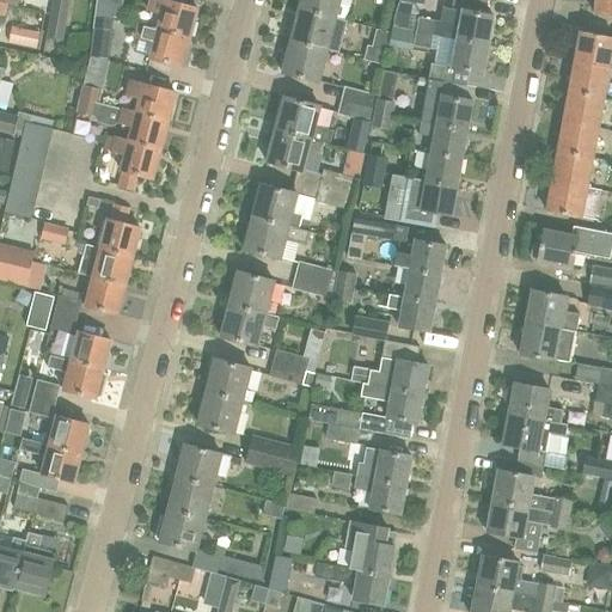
[(101,0),(98,0),(96,14),(114,17),(116,2),(101,0)]
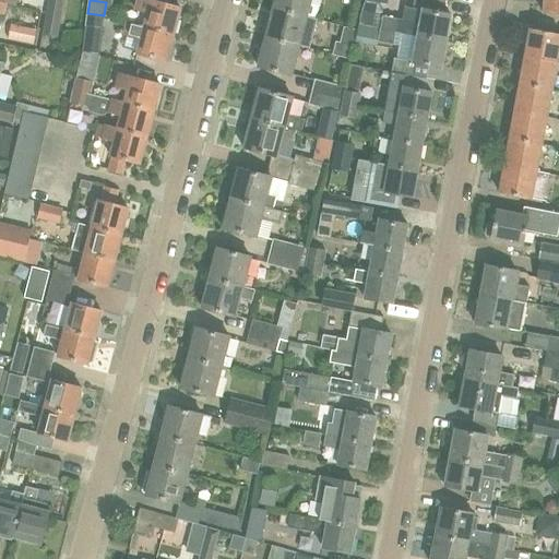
[(147,14),(144,27),(144,28),(175,36),(181,9),(147,0),(138,0),(135,11),(147,14)]
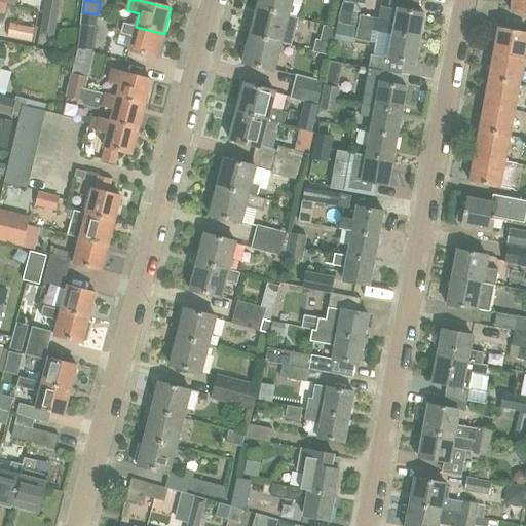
[(259,0),(258,8),(289,16),(293,0),(259,0)]
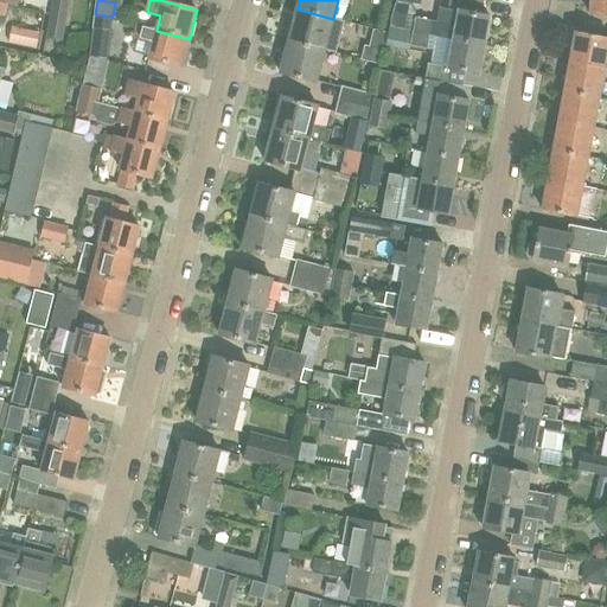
[(606,0),(589,0),(589,17),(606,17),(606,0)]
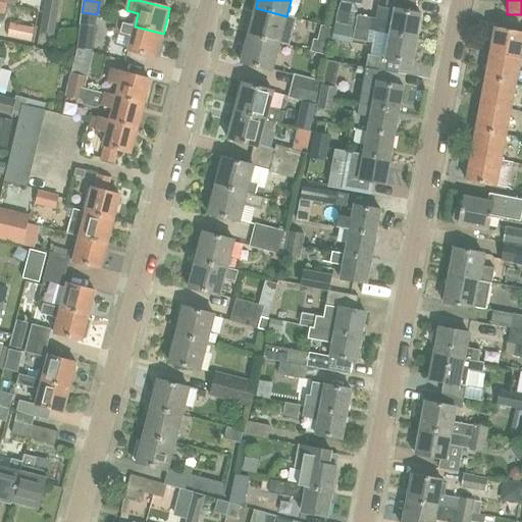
[(286,16),(256,8),(249,37),(279,45),(290,47),(297,19),(295,18),(286,16)]
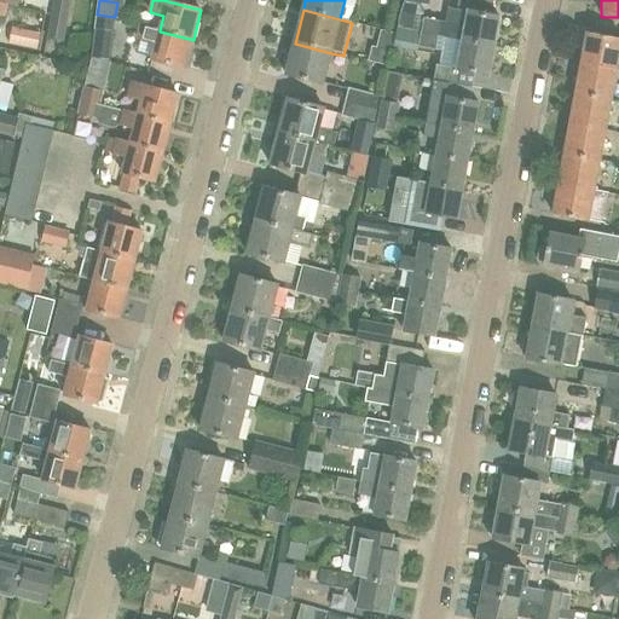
[(495,46),(499,17),(468,11),(463,41),(495,46)]
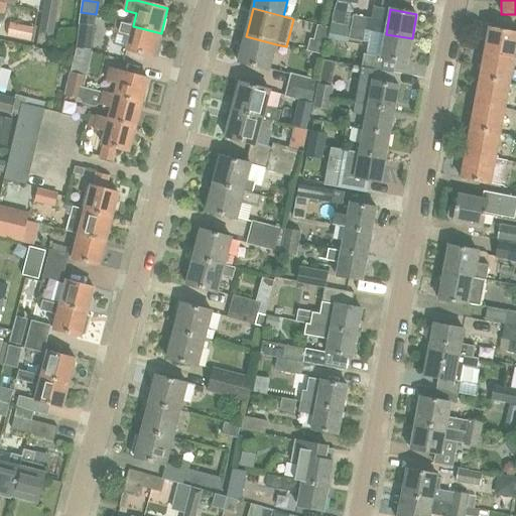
[(43,14),(40,32),(51,34),(55,16),(43,14)]
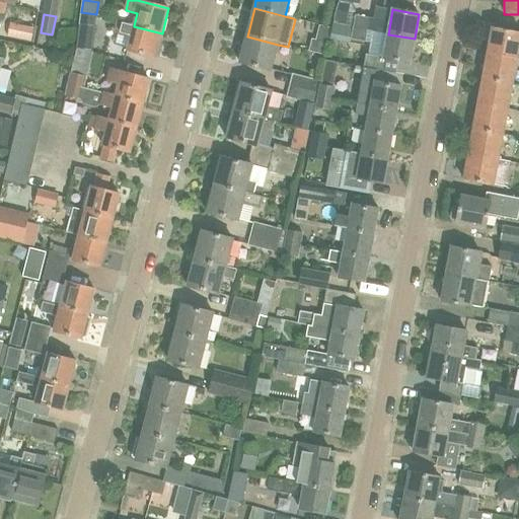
[(354,28),(368,30),(370,18),(356,16),(354,28)]
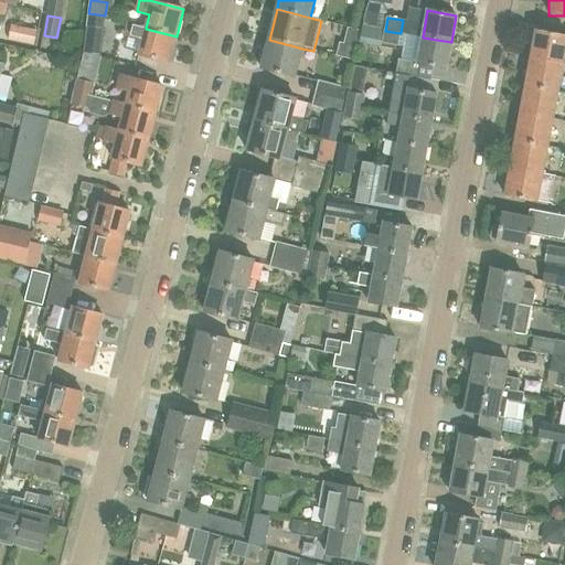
[(135,25),(129,24),(126,38),(142,41),(139,55),(170,63),(177,36),(146,29),(146,28),(135,24),(135,25)]
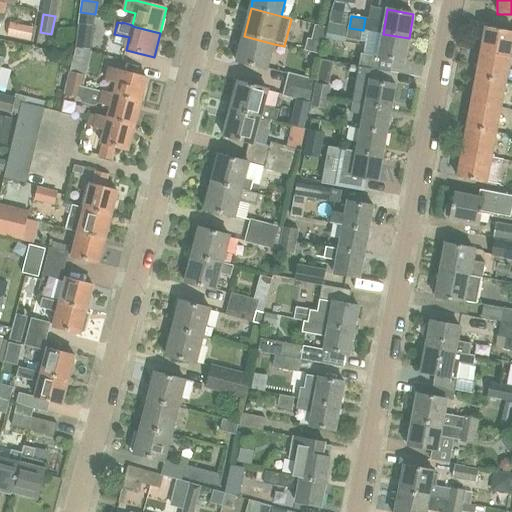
[(10,23),(7,38),(30,43),(33,28),(10,23)]
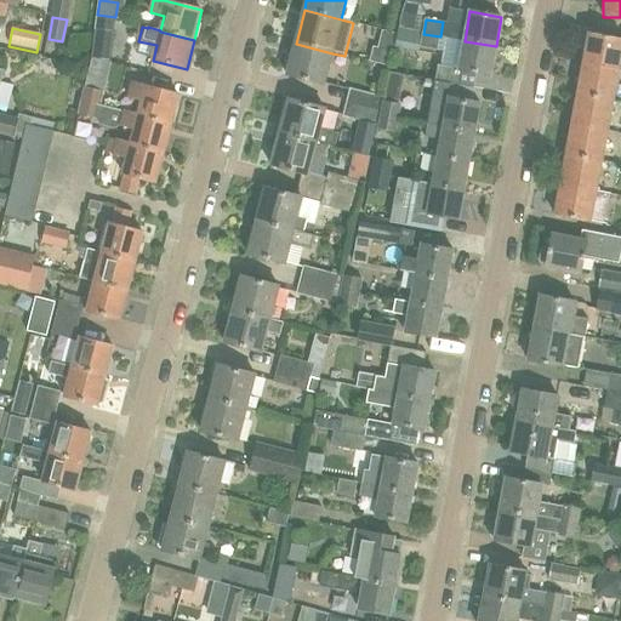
[(620,38),(590,33),(584,64),(619,70),(620,70),(620,38)]
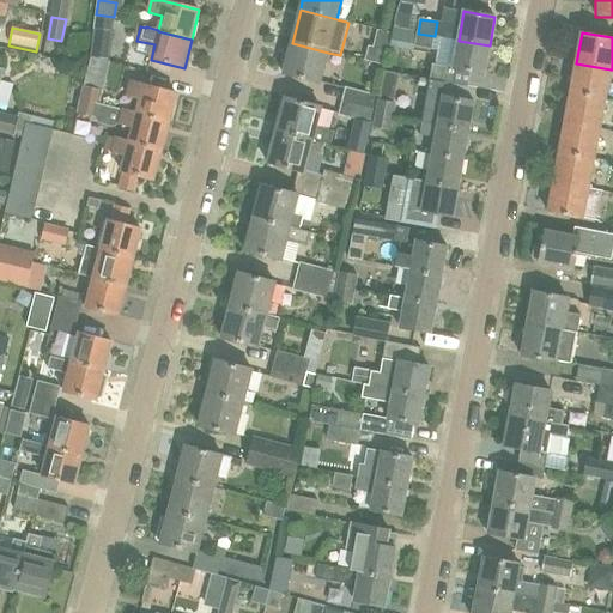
[(432,49),(435,36),(418,34),(416,46),(432,49)]
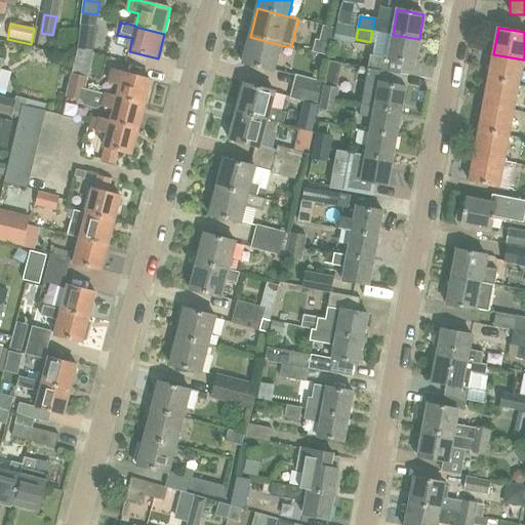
[(419,39),(393,35),(388,59),(415,65),(419,39)]
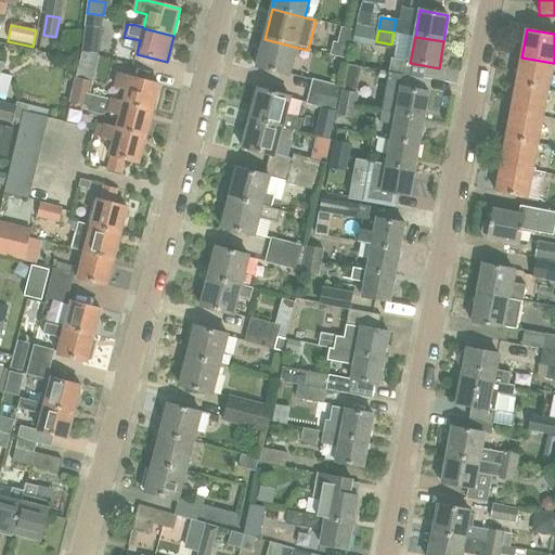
[(265,39),(257,67),(289,76),(297,48),(265,39)]
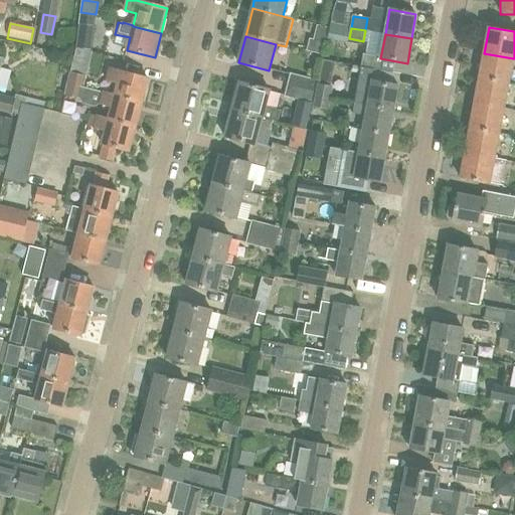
[(310,39),(306,51),(322,55),(325,43),(310,39)]
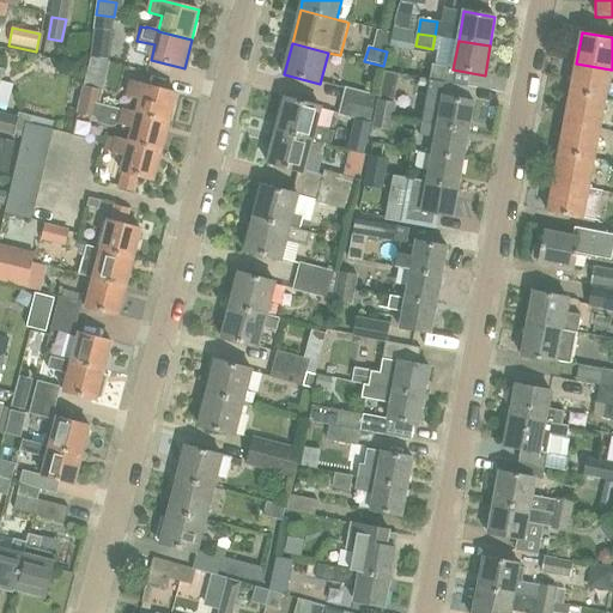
[(606,99),(611,70),(576,64),(571,92),(606,99)]
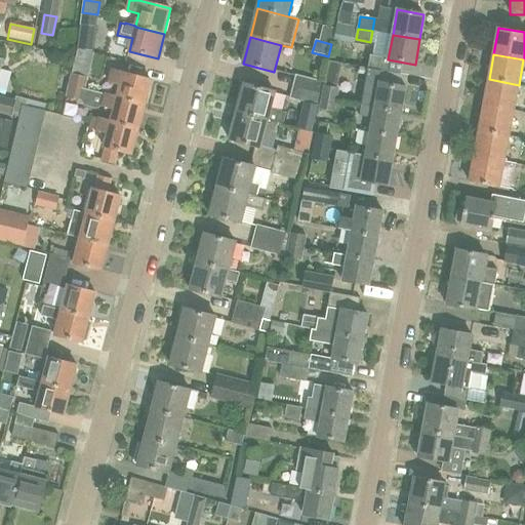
[(111,70),(108,81),(119,84),(116,97),(146,106),(153,81),(111,70)]
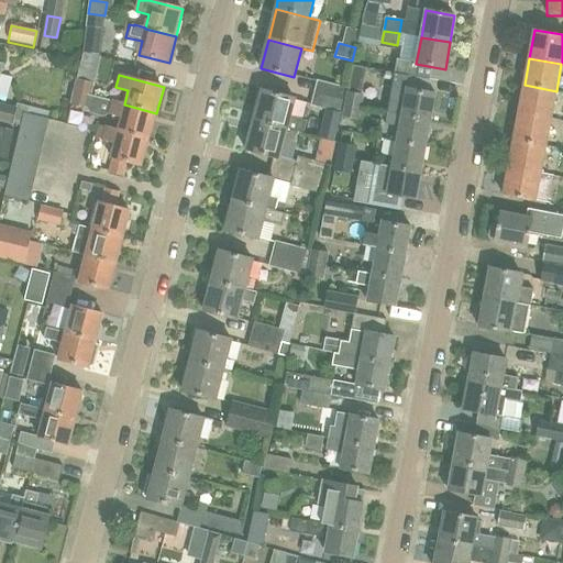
[(77,78),(74,91),(91,97),(92,95),(95,84),(77,78)]
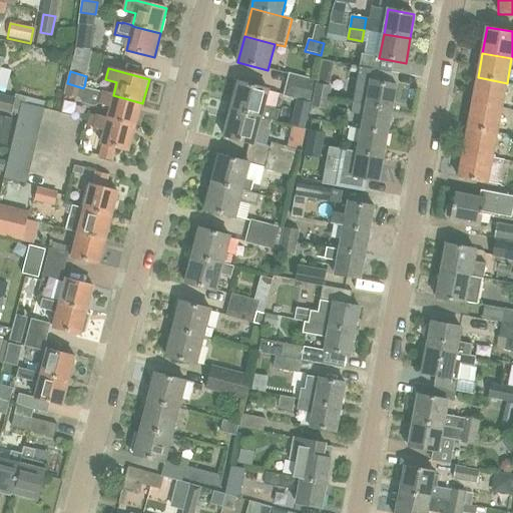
[(417,84),(418,74),(398,72),(397,82),(417,84)]
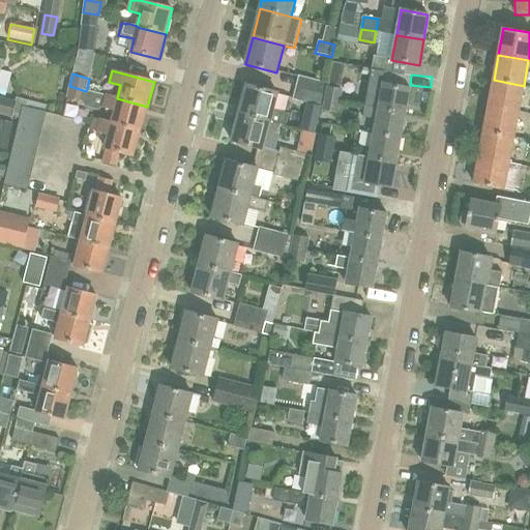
[(299,76),(296,87),(325,94),(326,85),(327,83),(299,76)]
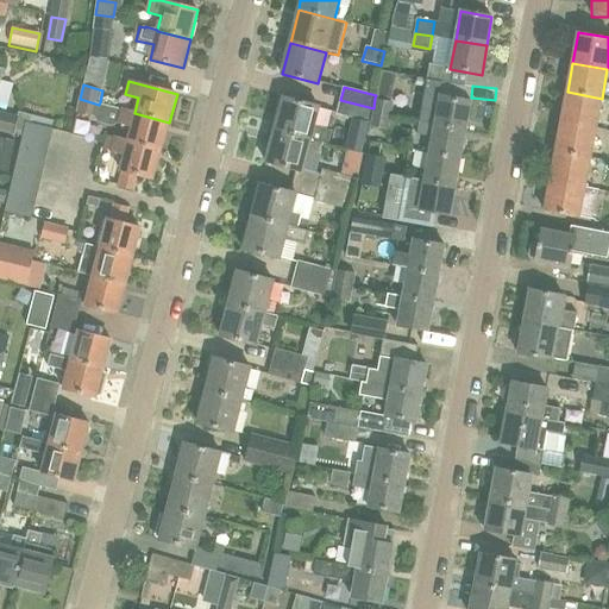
[(596,129),(602,99),(567,92),(562,123),(596,129)]
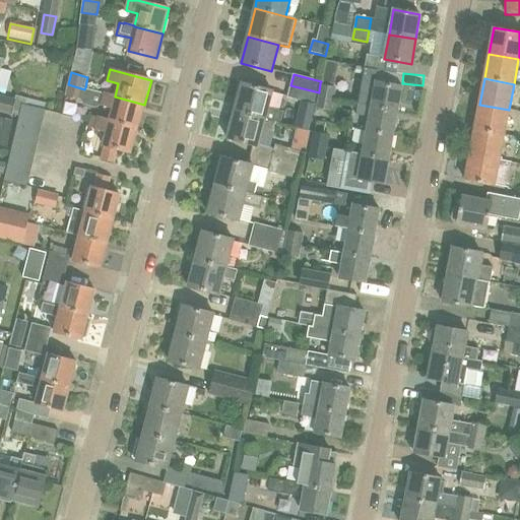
[(371,108),(398,113),(403,86),(376,81),(371,108)]
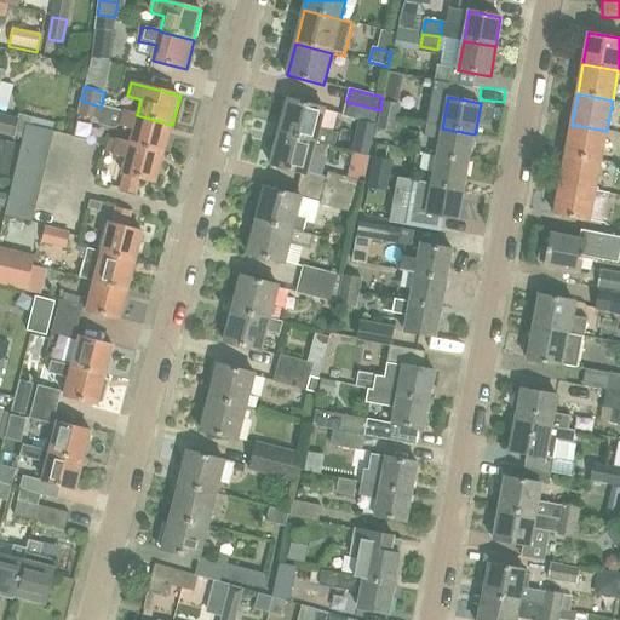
[(339,132),(320,127),(325,109),(287,99),(279,132),(328,145),(334,148),(339,132)]
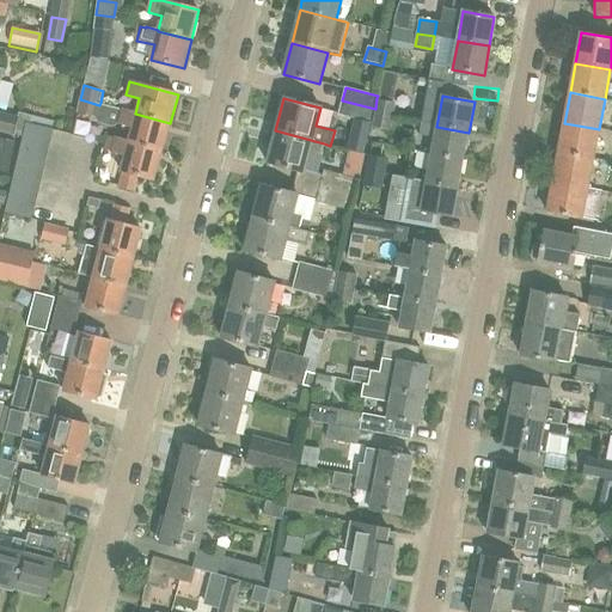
[(374,112),(393,116),(396,102),(377,98),(374,112)]
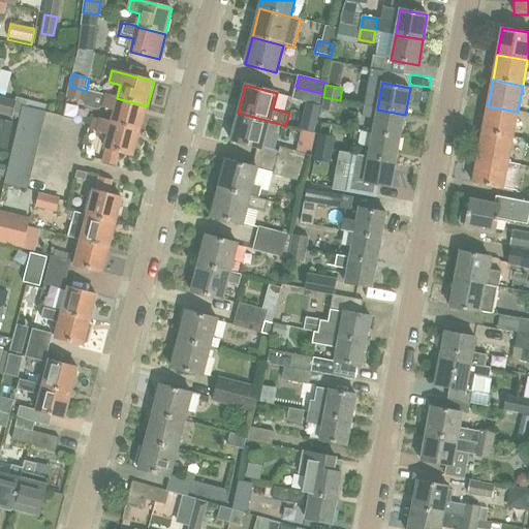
[(69,86),(66,98),(82,101),(85,106),(98,110),(102,106),(114,110),(110,123),(110,124),(141,131),(147,106),(117,98),(105,95),(105,94),(87,89),(86,91),(69,86)]
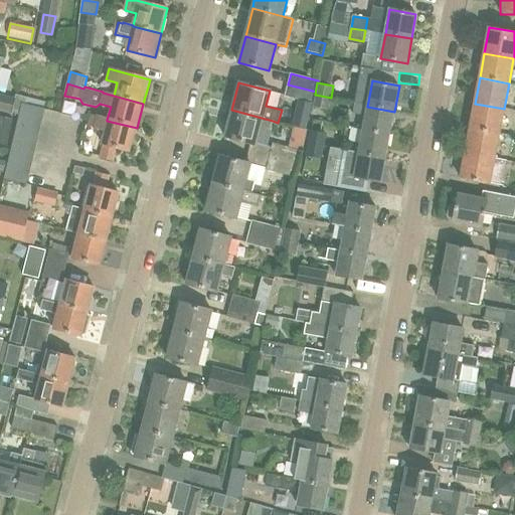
[(316,92),(288,84),(285,96),(314,104),(315,95),(316,92)]
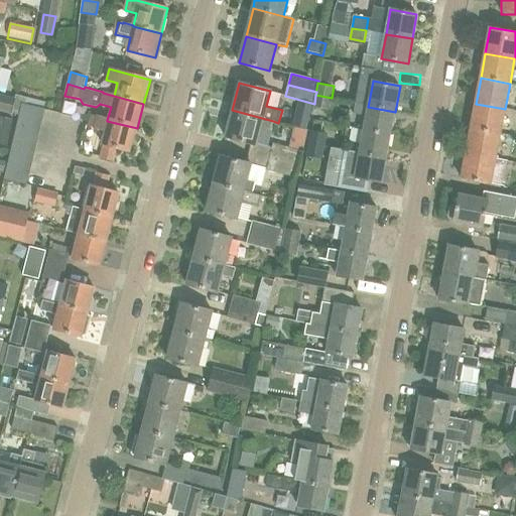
[(0,110),(12,113),(15,98),(0,94),(0,110)]
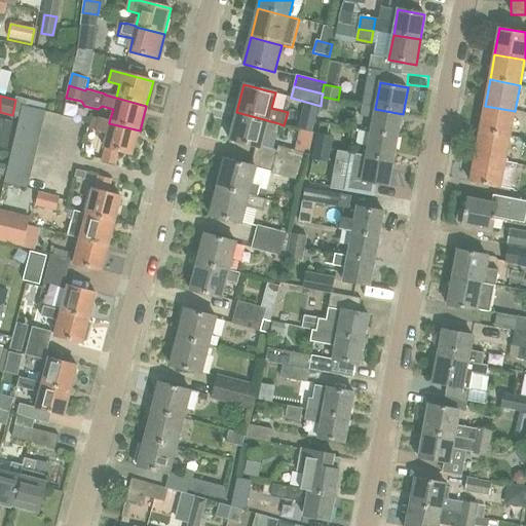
[(338,100),(322,97),(321,106),(320,110),(336,112),(338,100)]
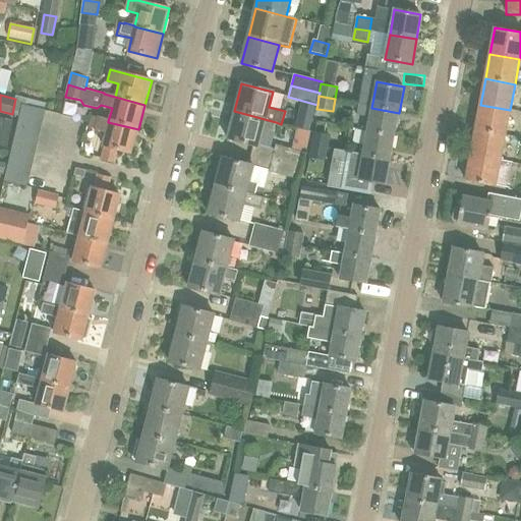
[(19,116),(43,121),(46,110),(22,105),(19,116)]
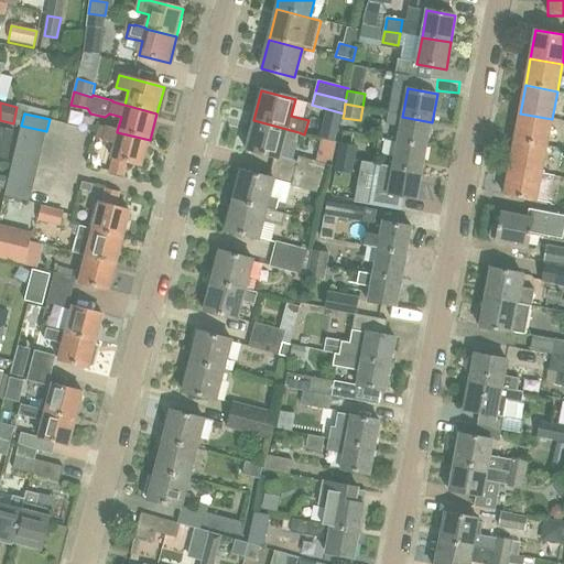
[(552,119),(520,114),(514,141),(546,147),(552,119)]
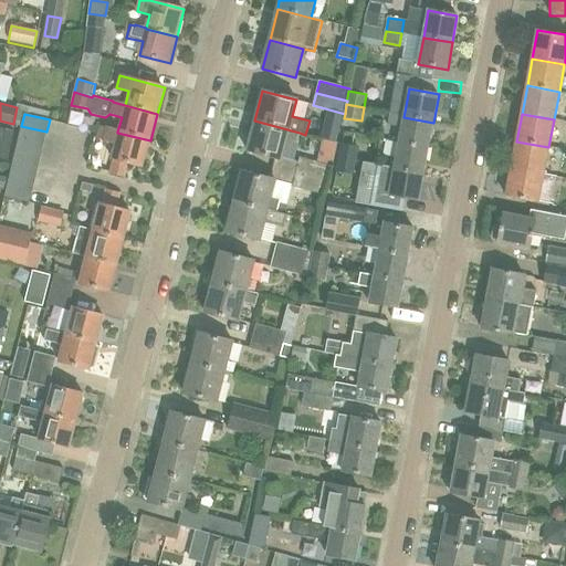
[(399,144),(428,149),(433,123),(404,117),(399,144)]
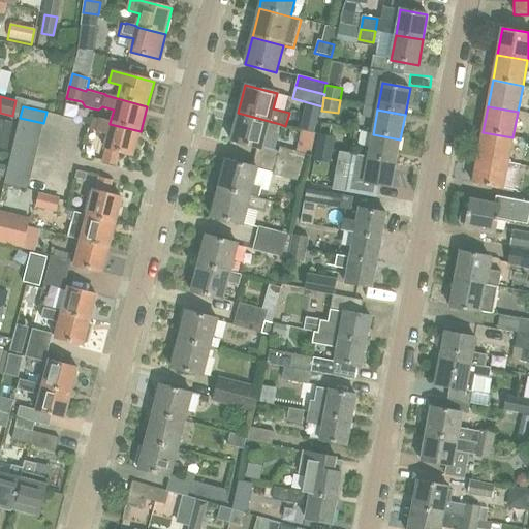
[(230,142),(262,149),(268,131),(277,134),(280,124),(238,113),(230,142)]
